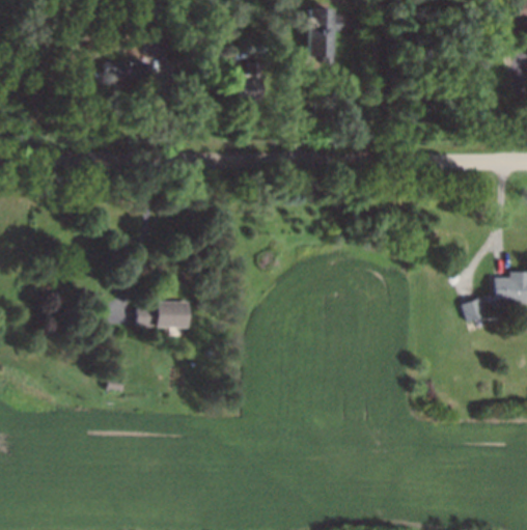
[(526,0),(507,0),(507,21),(526,21),(526,0)]
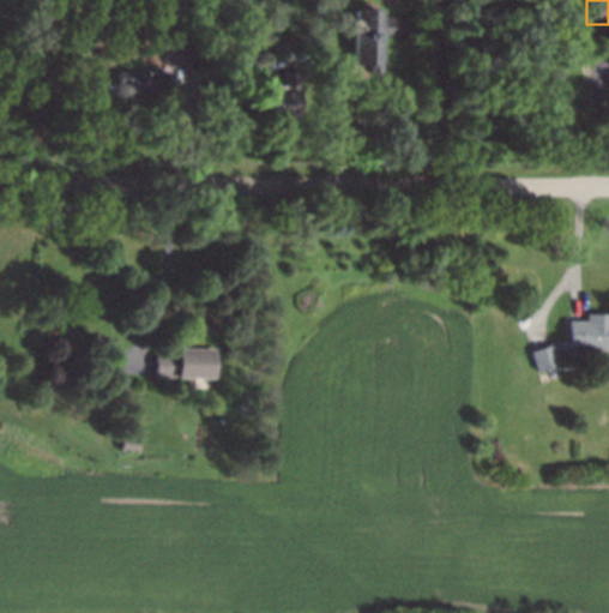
[(357,66),(373,66),(372,73),(385,73),(386,11),(359,10),(357,66)]
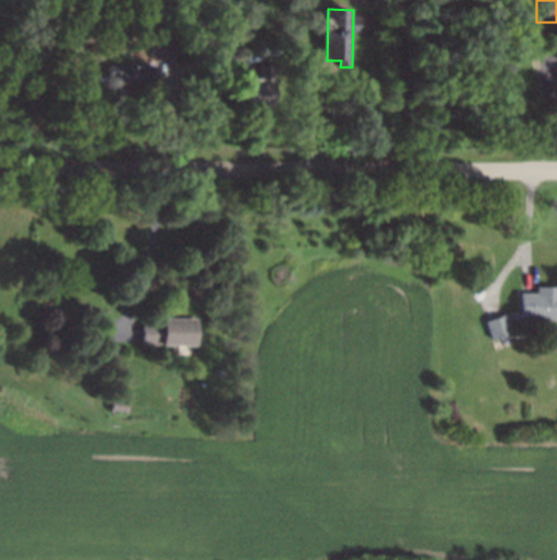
[(378,15),(354,15),(354,34),(378,35),(378,15)]
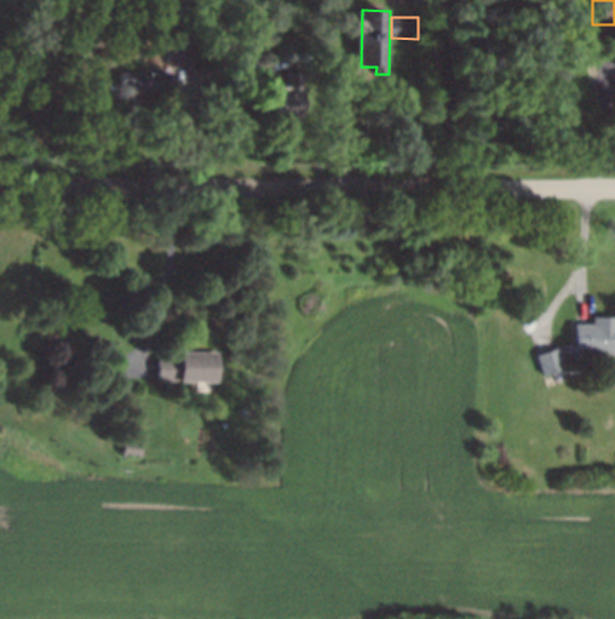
[(196,63),(197,44),(171,43),(170,63),(196,63)]
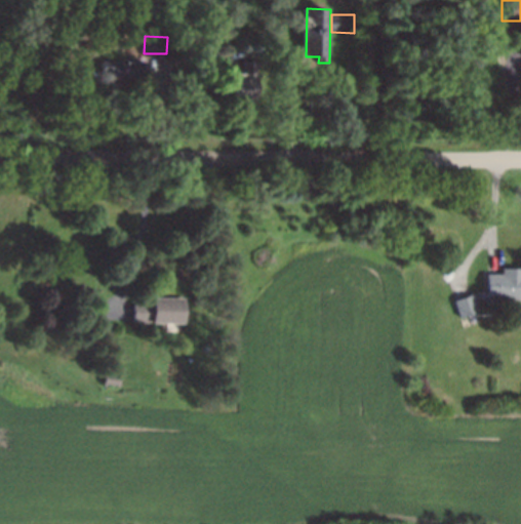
[(149,63),(105,62),(105,79),(148,79),(149,63)]
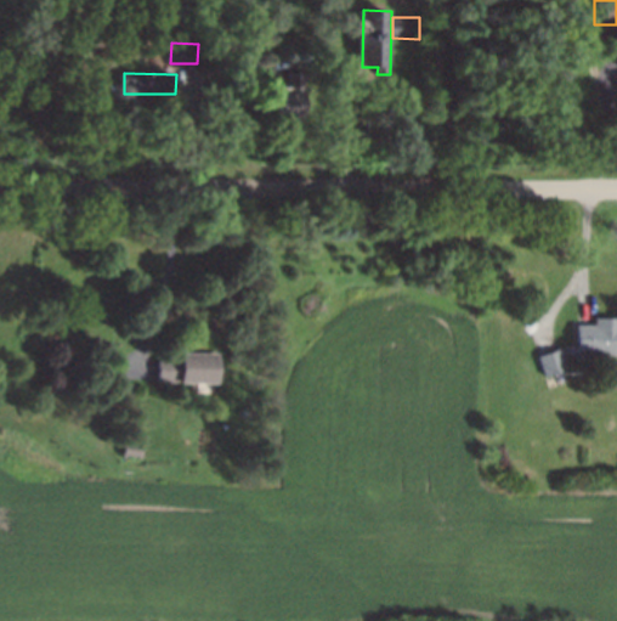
[(267,91),(267,119),(306,119),(306,73),(289,74),(289,91),(267,91)]
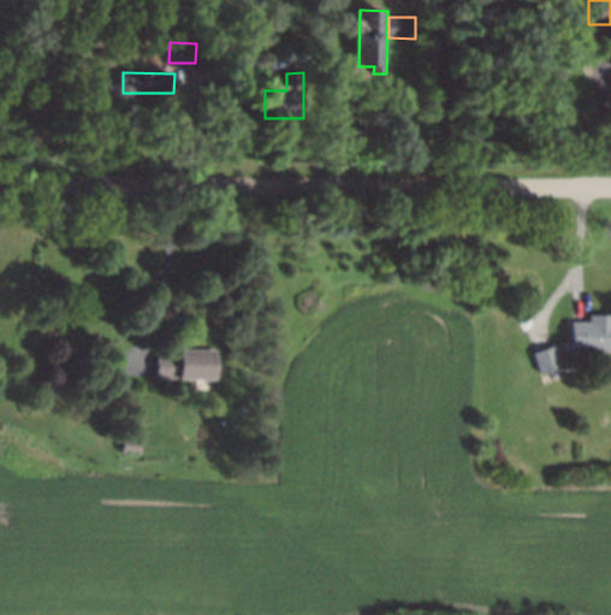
[(610,315),(592,315),(592,323),(574,323),(574,341),(535,353),(541,373),(564,367),(559,352),(610,352),(610,315)]
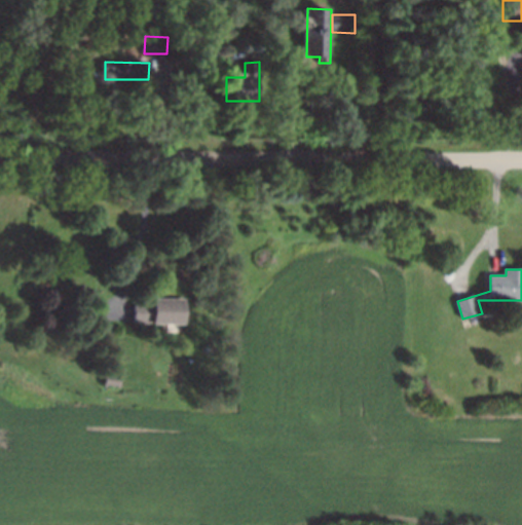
[(138,325),(187,324),(187,299),(138,300),(138,325)]
